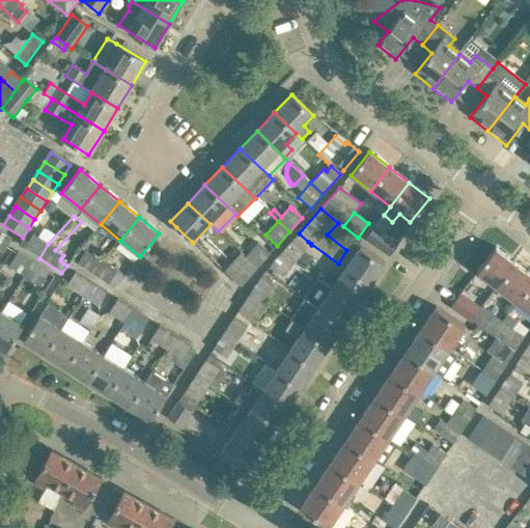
[(398,244),(396,243),(373,227),(365,241),(389,257),(398,244)]
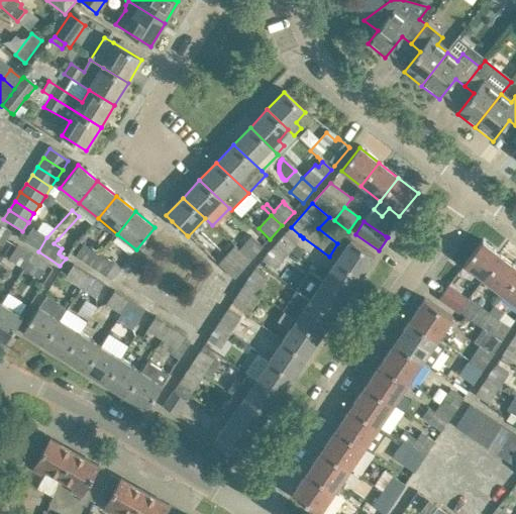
[(4,243),(6,241),(10,233),(0,226),(0,245),(2,247),(4,243)]
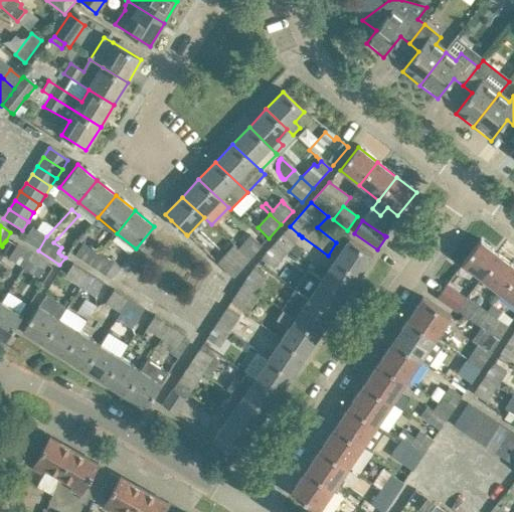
[(38,250),(46,236),(32,227),(23,240),(38,250)]
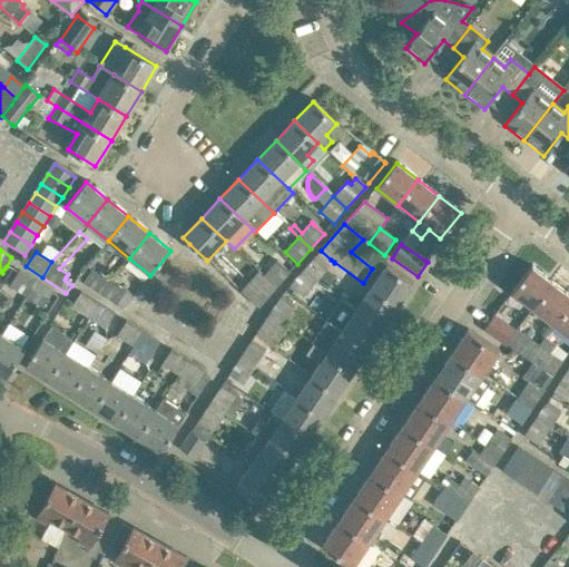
[(330,269),(326,265),(316,256),(303,272),(317,282),(327,290),(335,280),(325,273),(330,269)]
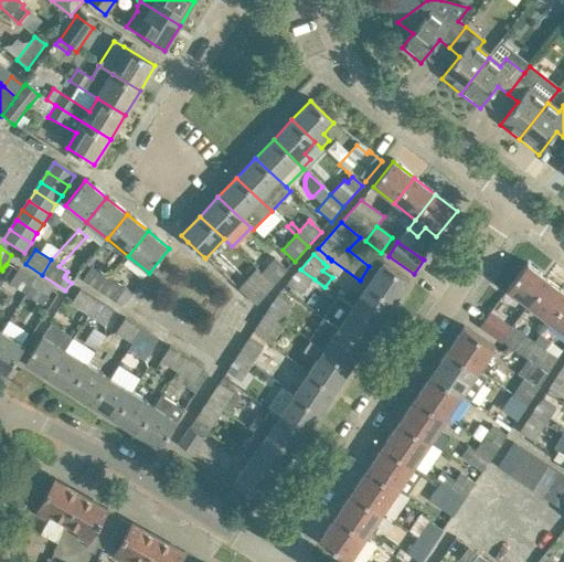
[(274,260),(261,274),(273,286),(286,272),(274,260)]
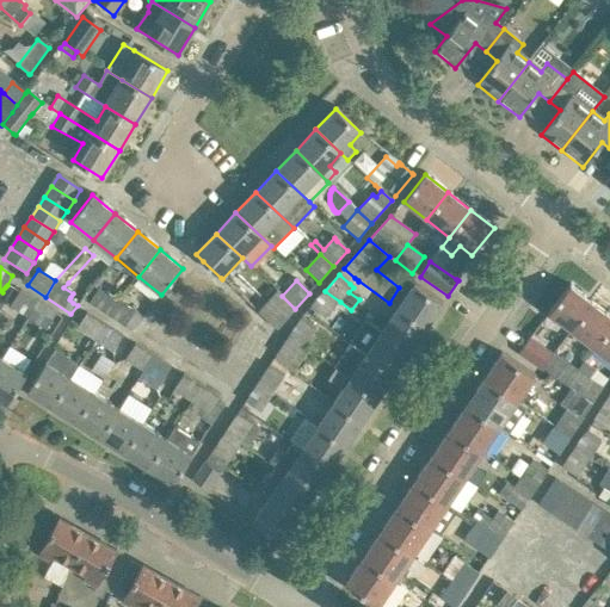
[(426,327),(443,303),(413,284),(398,308),(426,327)]
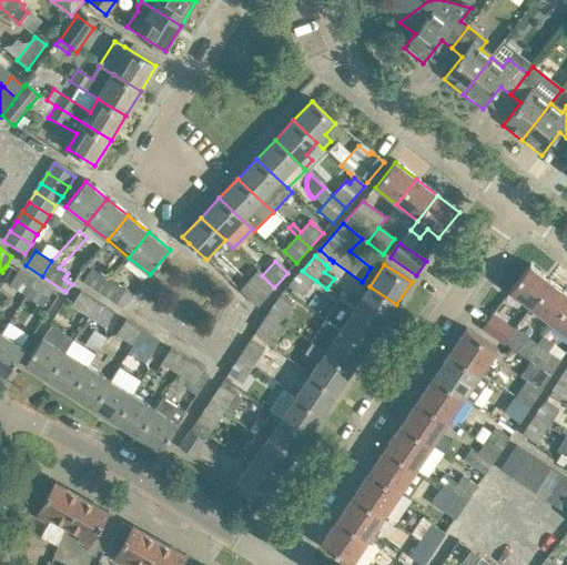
[(509,292),(532,309),(552,283),(529,266),(509,292)]
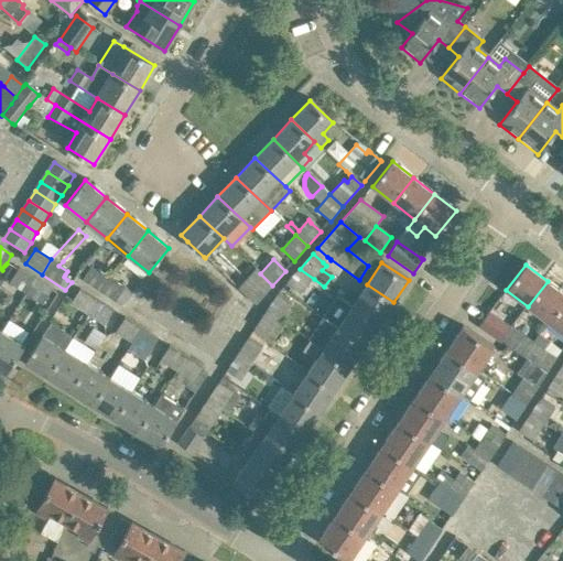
[(101,294),(110,281),(90,268),(82,281),(101,294)]
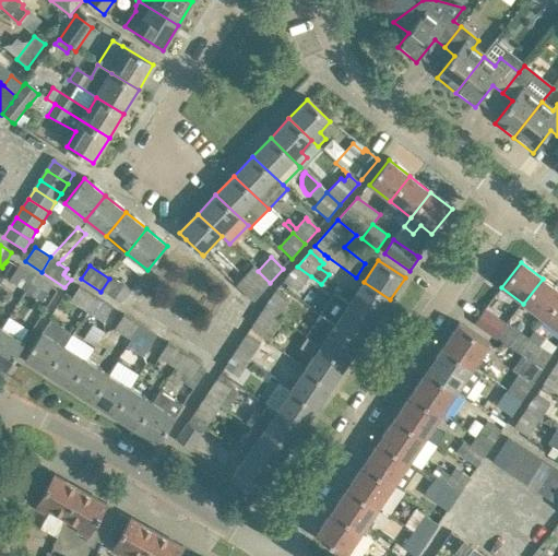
[(252,303),(270,283),(252,267),(236,286),(252,303)]
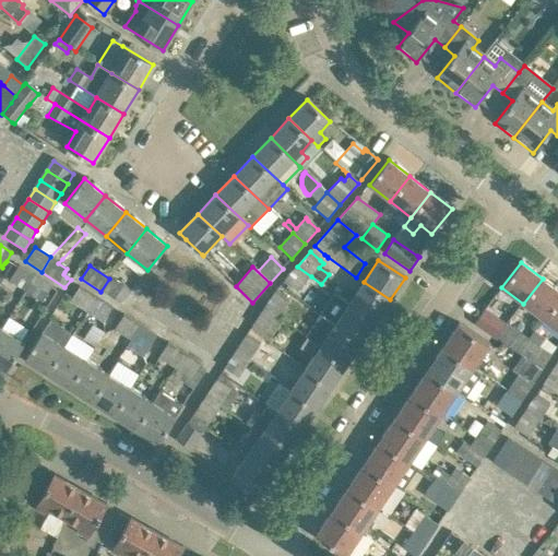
[(297,293),(311,276),(297,267),(284,281),(297,293)]
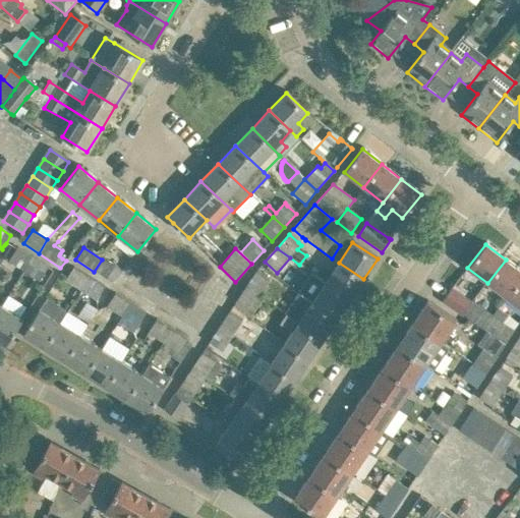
[(23,273),(33,259),(16,249),(8,263),(23,273)]
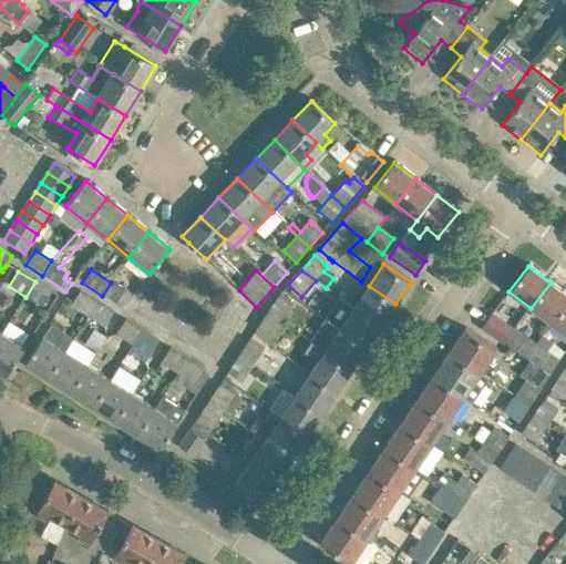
[(44,304),(52,293),(35,282),(26,297),(43,308),(44,304)]
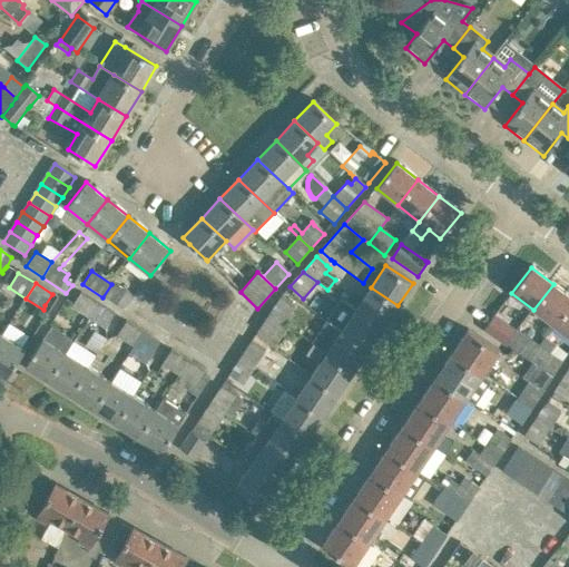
[(123,310),(133,297),(111,284),(102,297),(123,310)]
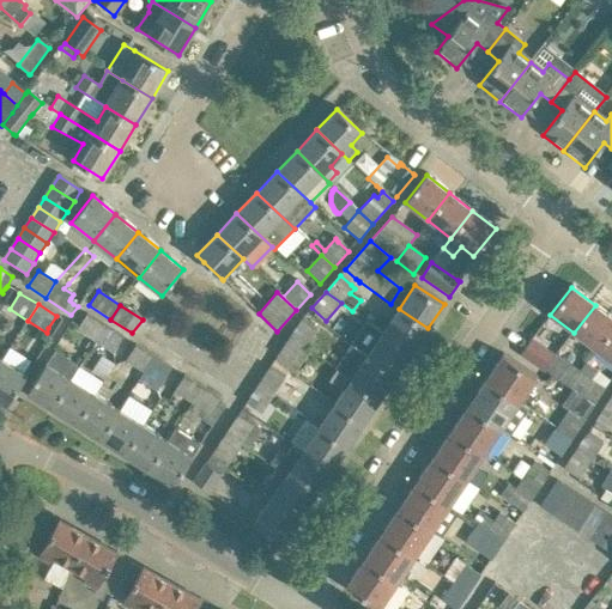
[(611,329),(611,318),(595,305),(574,333),(595,351),(611,329)]
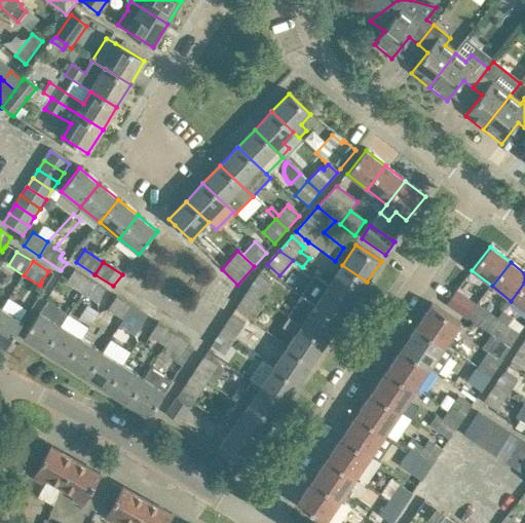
[(353,302),(367,282),(342,265),(328,286),(353,302)]
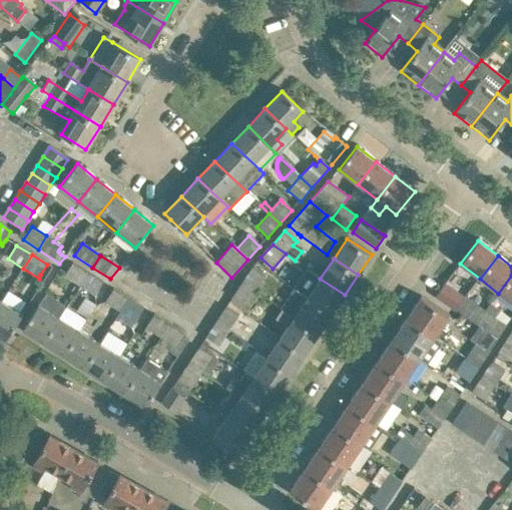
[(79,287),(87,274),(72,265),(64,277),(79,287)]
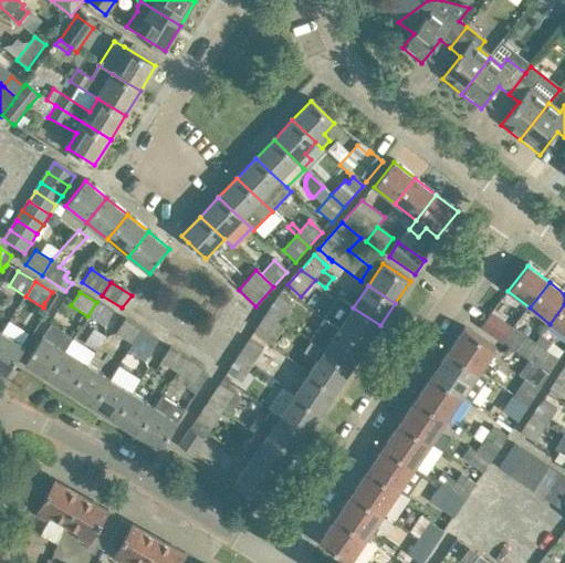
[(293,306),(289,304),(278,296),(267,313),(282,322),(293,306)]
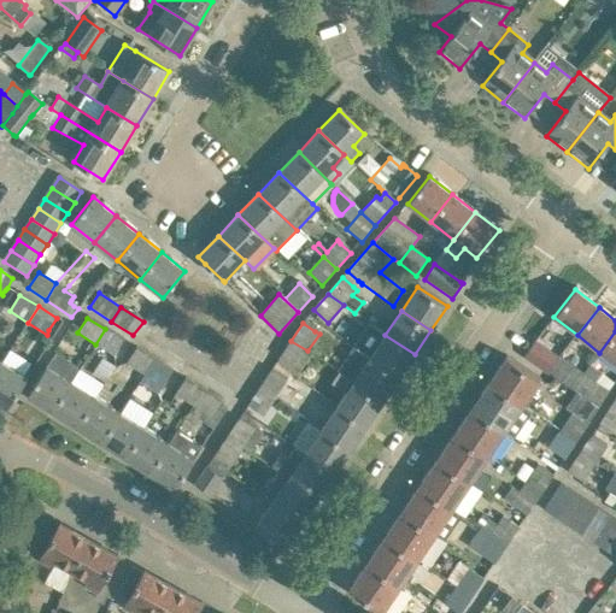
[(415,354),(385,335),(369,324),(353,347),(398,378),(415,354)]
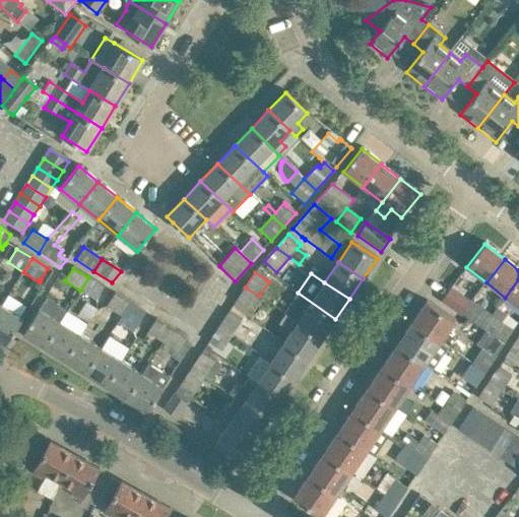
[(88,277),(80,291),(95,301),(104,287),(88,277)]
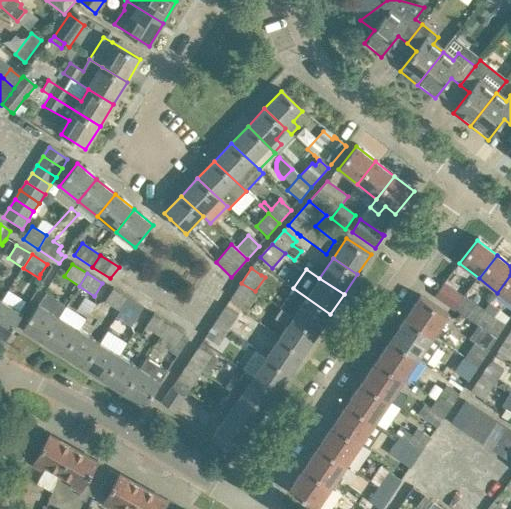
[(510,275),(497,293),(510,303),(510,275)]
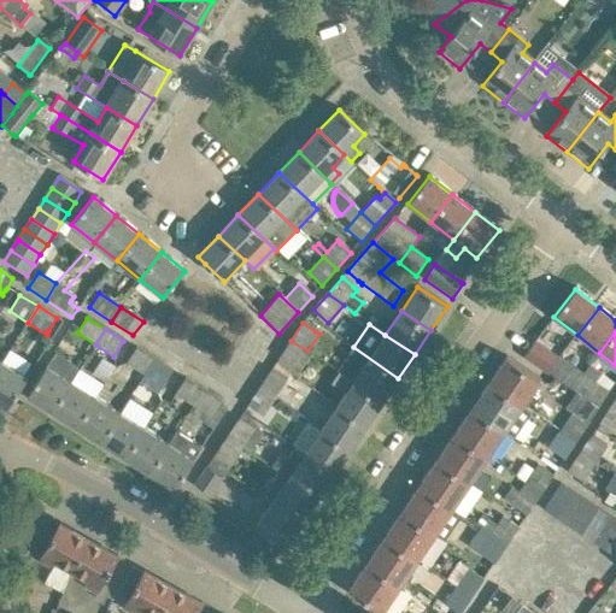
[(312,353),(308,351),(291,341),(279,359),(300,372),(312,353)]
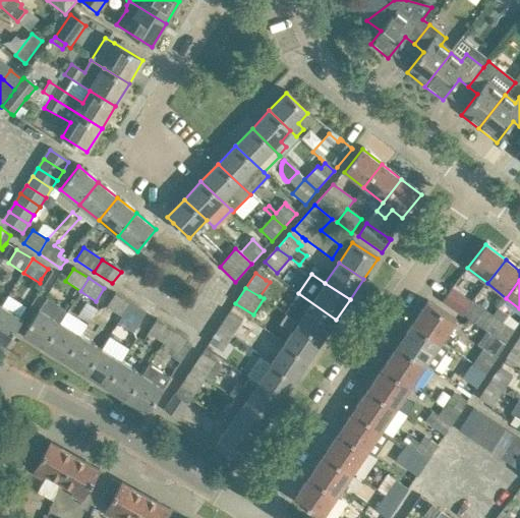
[(472,302),(451,288),(442,302),(462,317),(471,303),(472,302)]
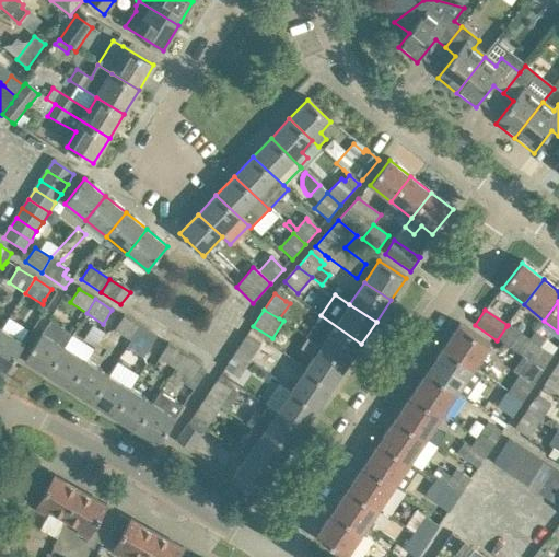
[(347,366),(361,344),(321,315),(305,338),(307,339),(347,366)]
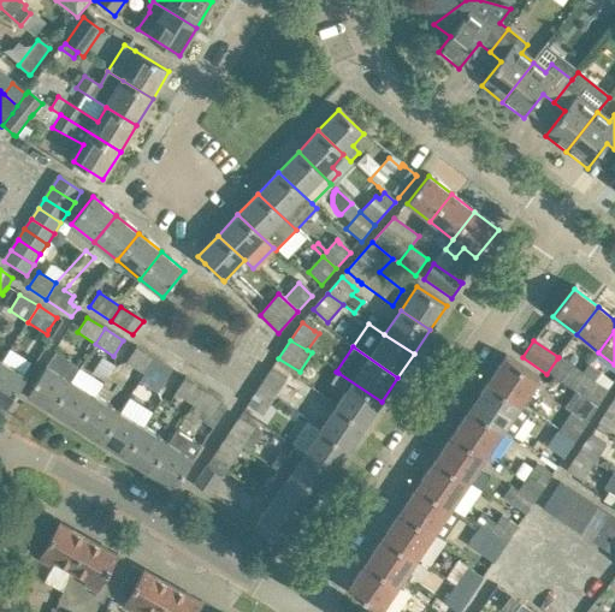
[(143,374),(153,360),(135,348),(125,363),(143,374)]
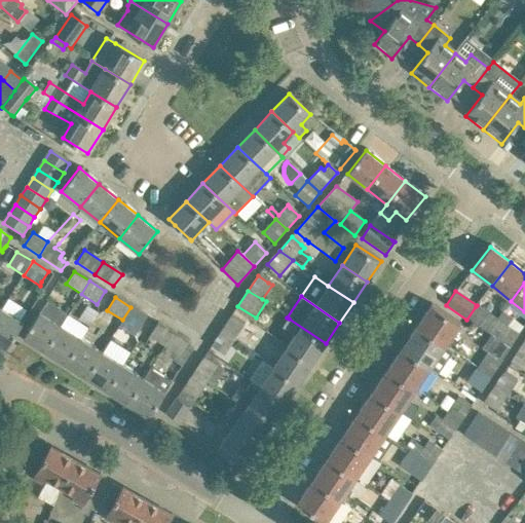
[(445,347),(445,346),(460,325),(430,305),(415,328),(445,347)]
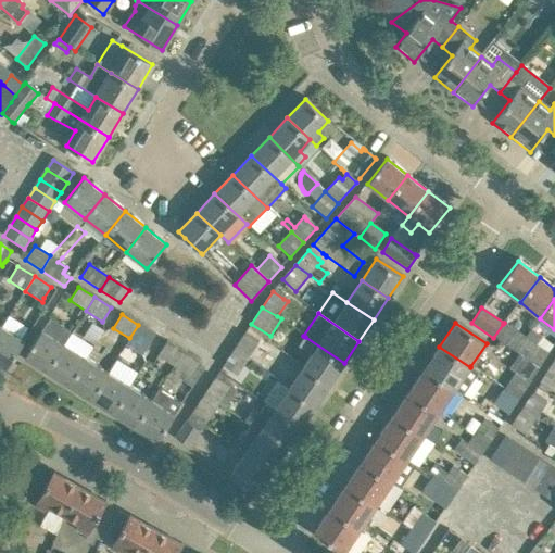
[(141,356),(146,350),(155,335),(138,325),(129,338),(125,346),(141,356)]
